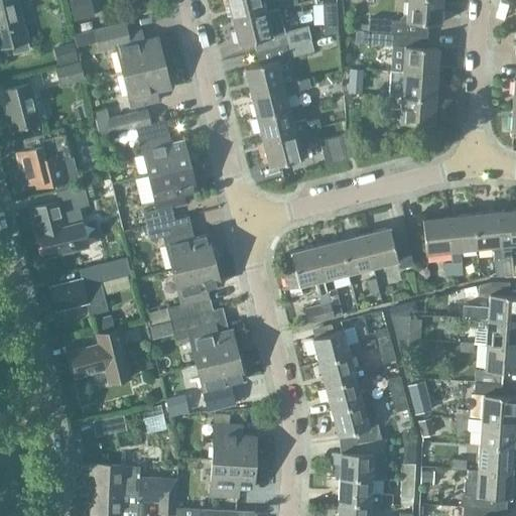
[(18,0),(0,0),(0,47),(11,45),(13,53),(29,49),(27,41),(28,41),(18,0)]
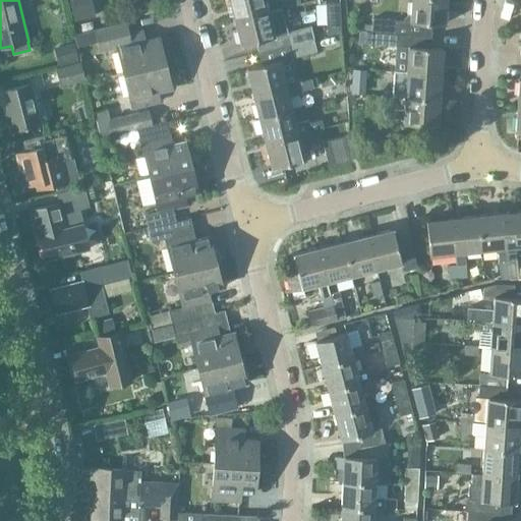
[(91,0),(70,0),(75,20),(96,16),(91,0)]
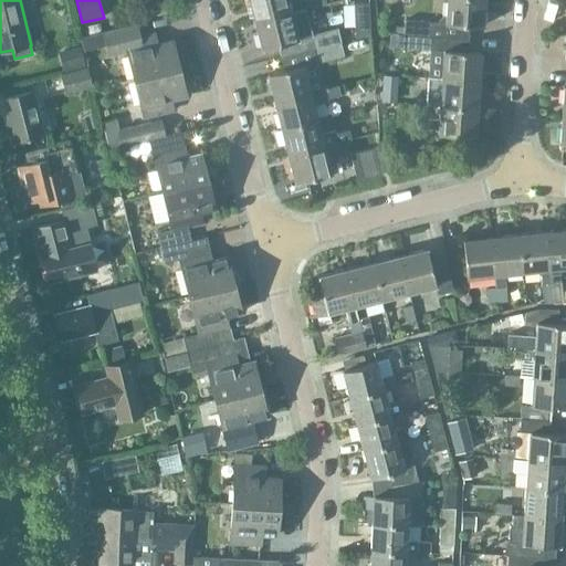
[(289,0),(249,0),(255,21),(292,12),(292,11),(289,0)]
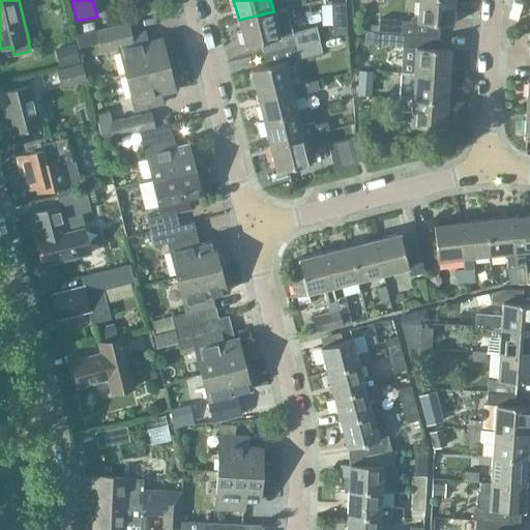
[(295,0),(284,0),(283,0),(285,8),(297,5),(295,0)]
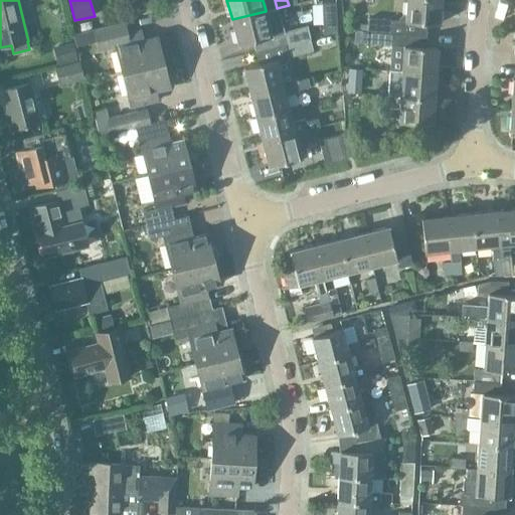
[(368,24),(368,31),(426,35),(427,23),(440,24),(441,0),(407,0),(406,15),(404,14),(399,19),(399,20),(368,18),(368,24)]
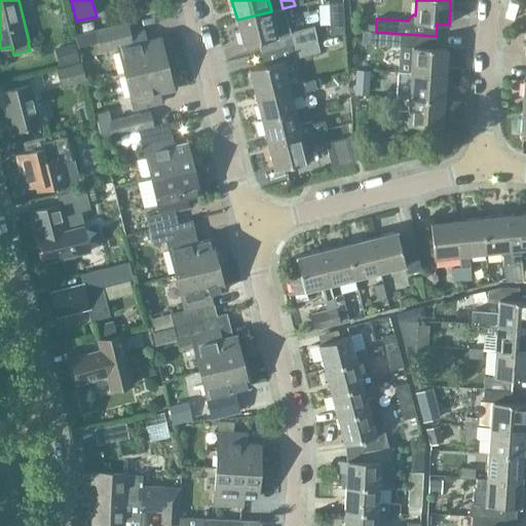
[(343,3),(331,4),(333,34),(344,31),(343,3)]
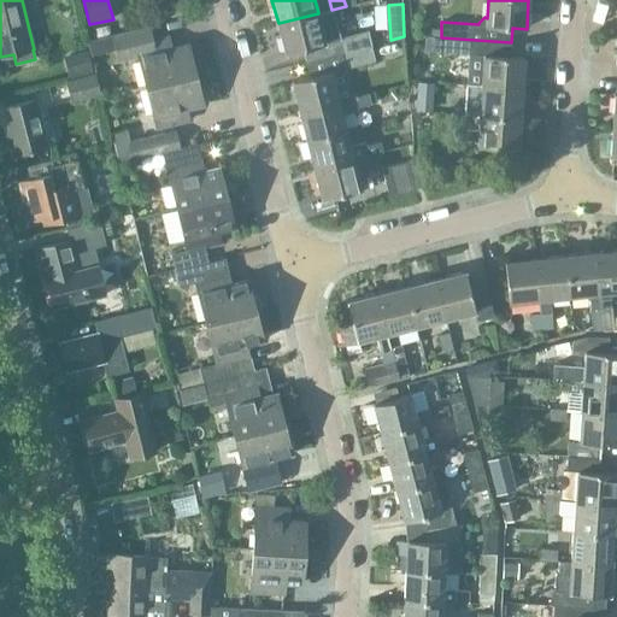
[(318,13),(278,23),(286,53),(304,48),(306,63),(344,53),(372,46),(369,31),(340,37),(333,11),(331,11),(319,15),(318,13)]
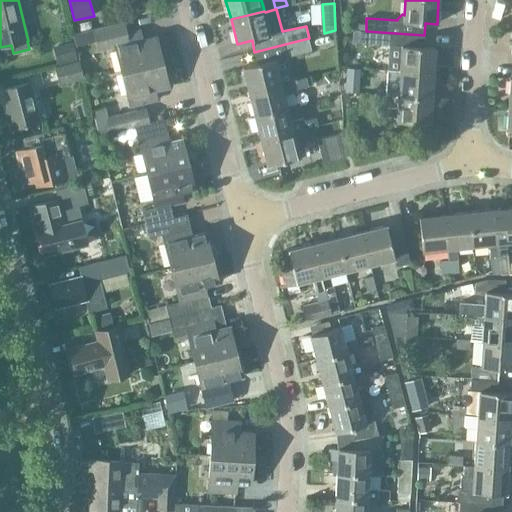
[(124,22),(93,29),(99,51),(115,47),(122,72),(162,62),(156,37),(144,40),(130,44),(127,32),(124,22)]
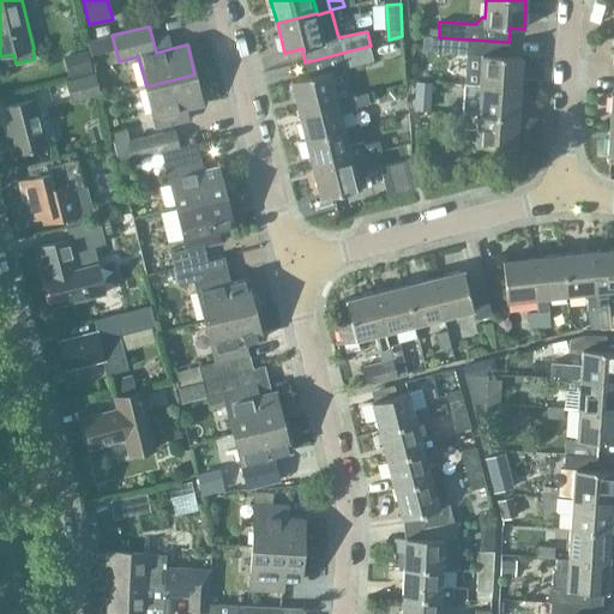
[(434,37),(433,52),(467,54),(465,84),(521,88),(522,58),(507,56),(509,42),(439,37),(434,37)]
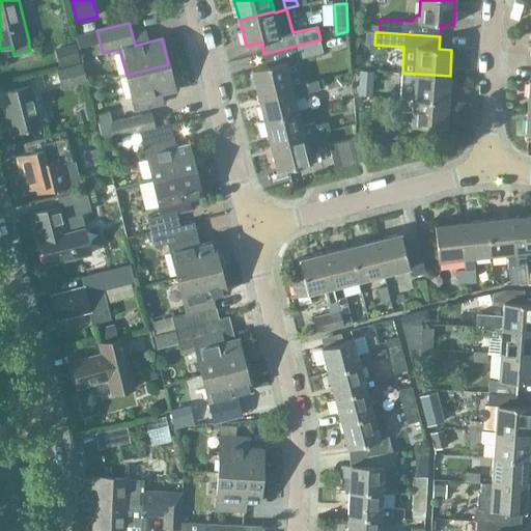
[(320,39),(296,46),(299,59),(324,53),(320,39)]
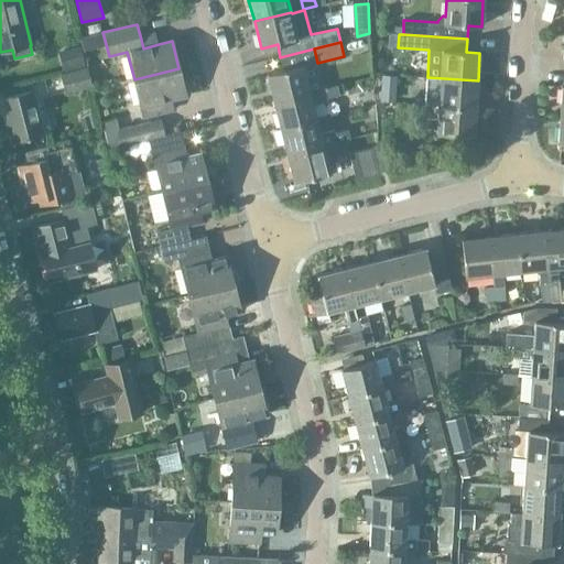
[(350,45),(353,57),(371,54),(369,42),(350,45)]
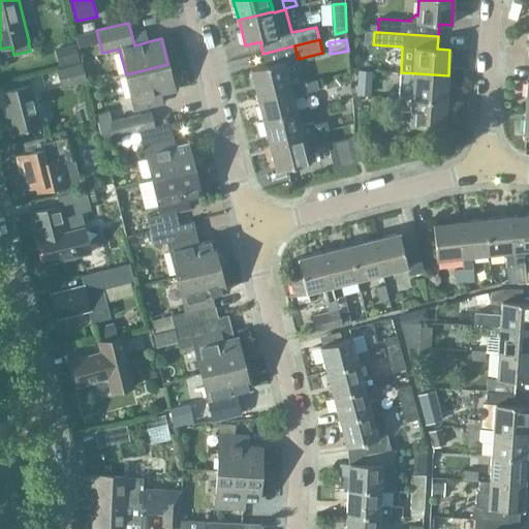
[(70,43),(52,48),(54,57),(72,54),(70,43)]
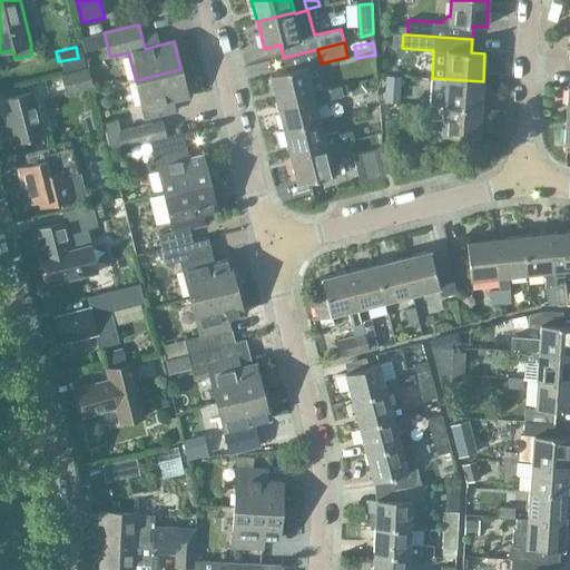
[(307,66),(269,75),(276,101),(314,92),(307,66)]
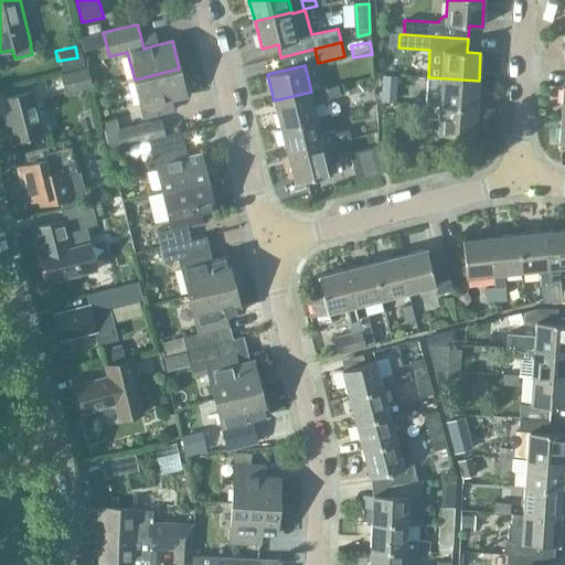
[(87,67),(61,74),(66,93),(92,86),(87,67)]
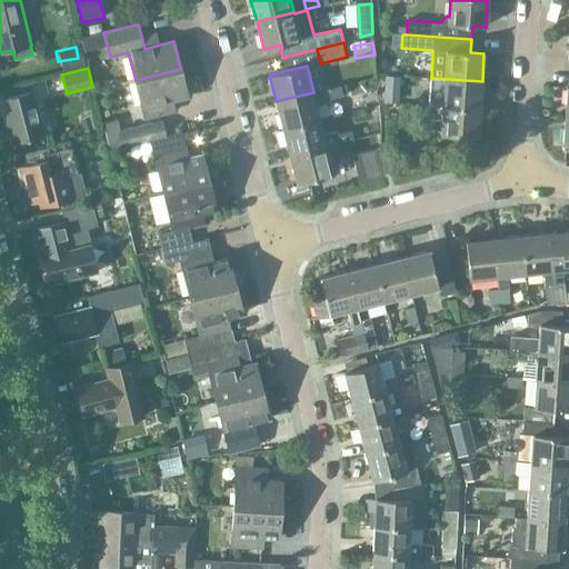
[(180,69),(136,80),(142,108),(188,97),(180,69)]
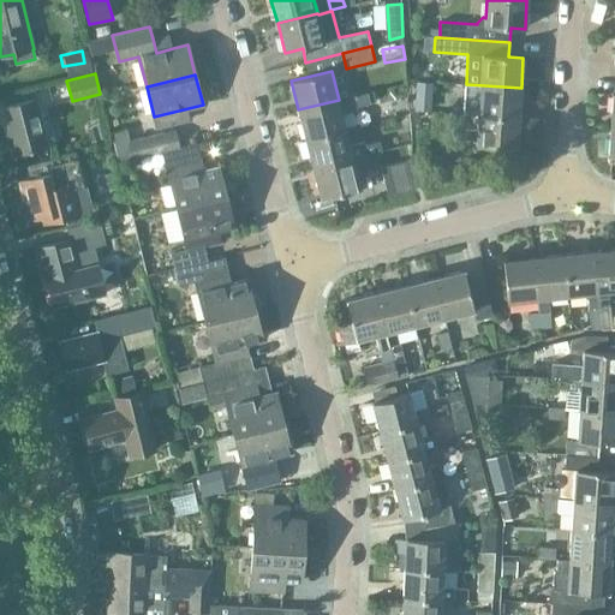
[(466,84),(464,114),(479,115),(519,118),(521,88),(466,84)]
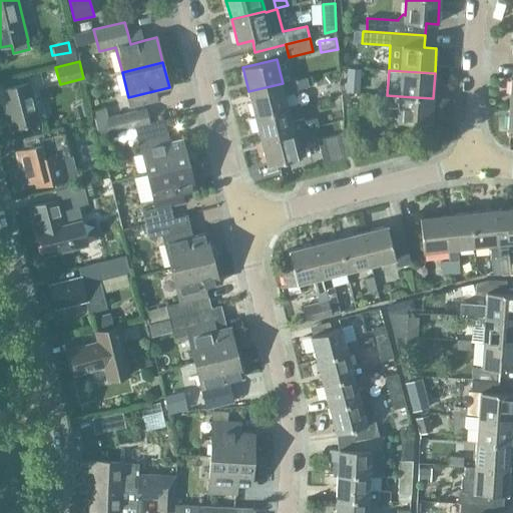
[(283,83),(248,91),(255,116),(290,108),(286,94),(298,91),(298,89),(309,86),(307,77),(295,81),(283,83)]
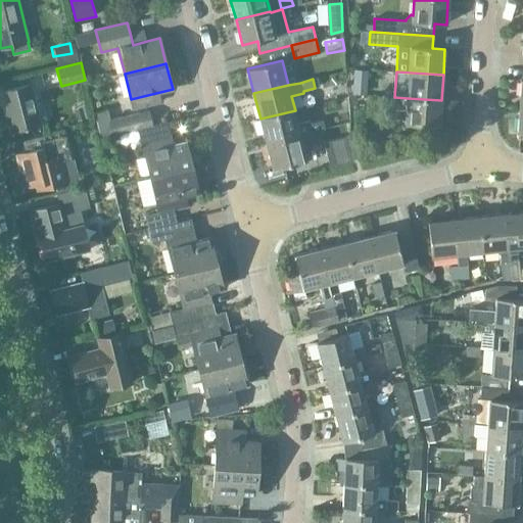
[(32,85),(3,92),(9,114),(6,114),(10,132),(42,124),(32,85)]
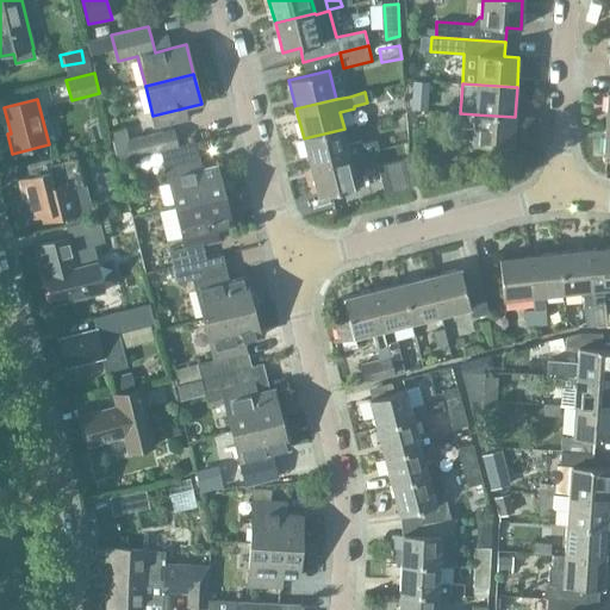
[(475,114),(473,144),(512,147),(515,117),(475,114)]
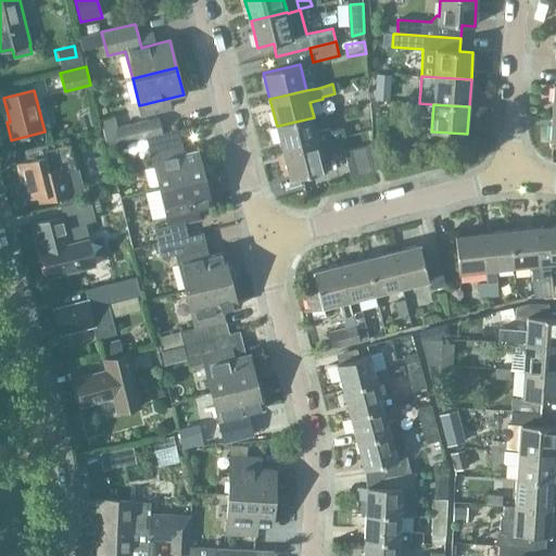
[(314,117),(277,126),(283,153),(320,143),(331,141),(345,137),(343,128),(330,131),(329,129),(317,131),(314,117)]
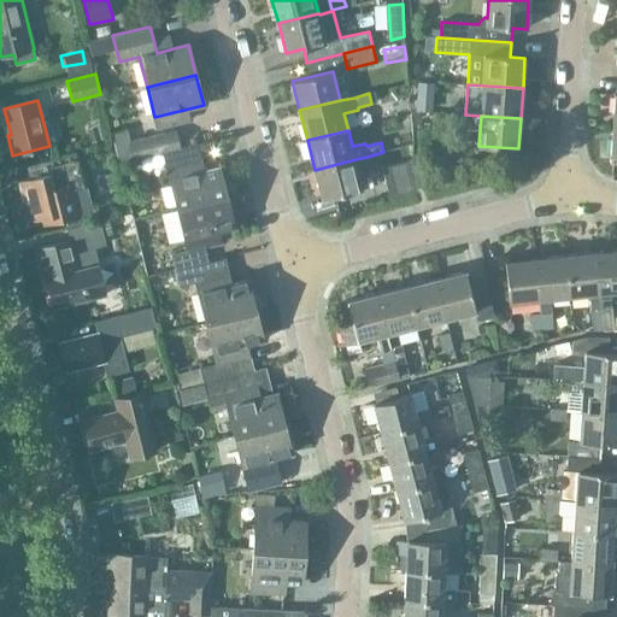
[(175,131),(128,142),(133,160),(163,152),(180,148),(175,131)]
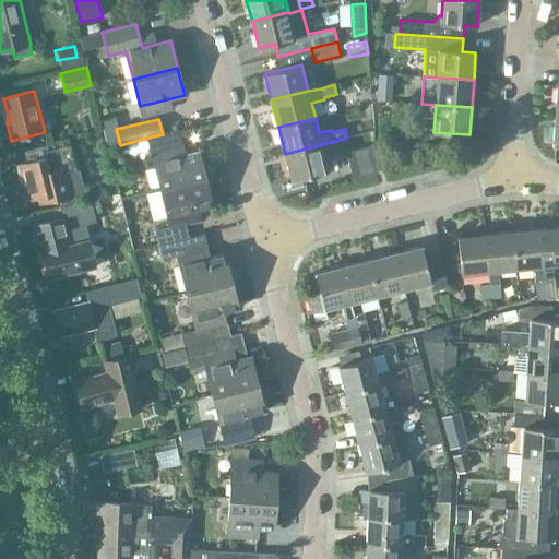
[(163,134),(147,138),(161,190),(205,179),(199,152),(185,155),(179,130),(163,134)]
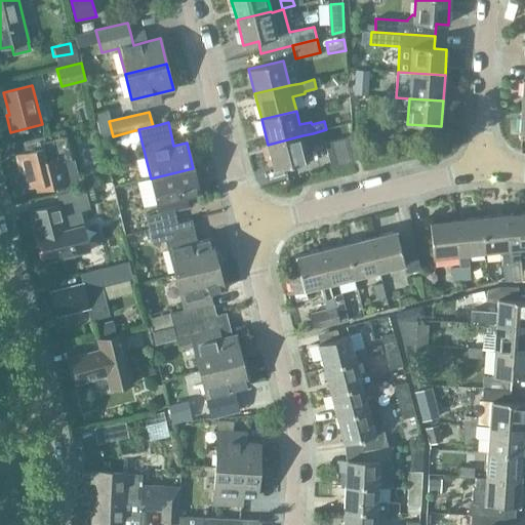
[(18,171),(15,176),(17,185),(23,187),(25,187),(26,188),(36,186),(37,191),(68,184),(63,160),(71,158),(65,130),(44,135),(47,147),(17,154),(22,170),(18,171)]
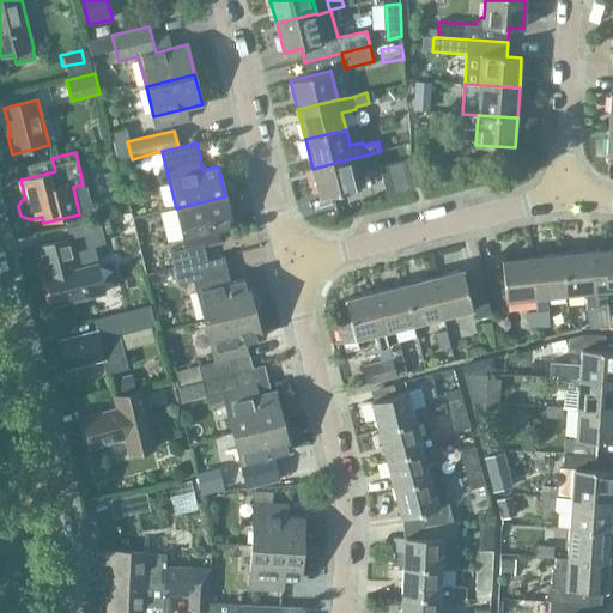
[(353,158),(313,169),(320,198),(360,187),(356,170),(368,167),(365,156),(353,158)]
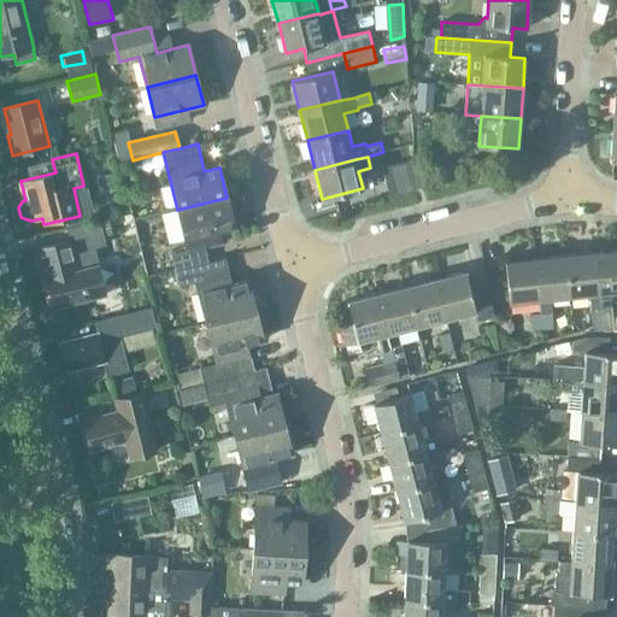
[(411,160),(382,168),(389,198),(418,191),(411,160)]
